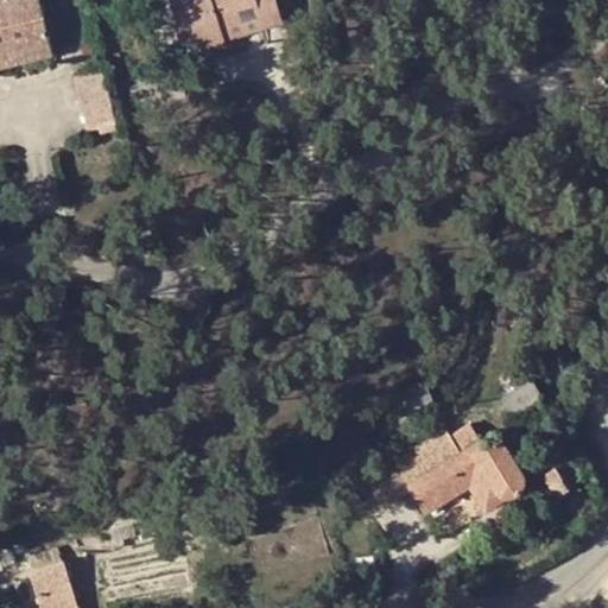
[(0,0),(0,67),(52,55),(39,0),(0,0)]
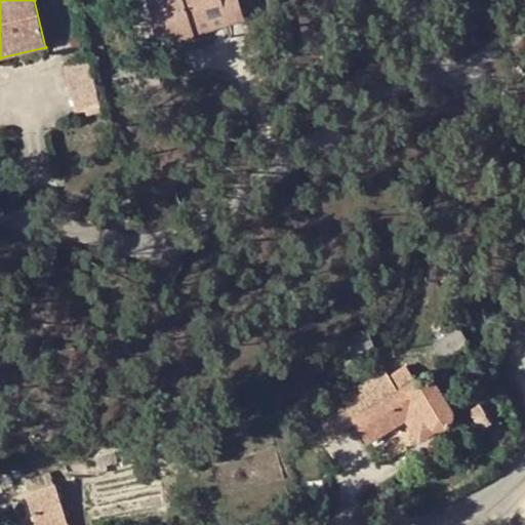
[(162,9),(165,19),(173,42),(196,35),(192,24),(226,13),(230,24),(245,18),(239,0),(147,0),(151,12),(162,9)]
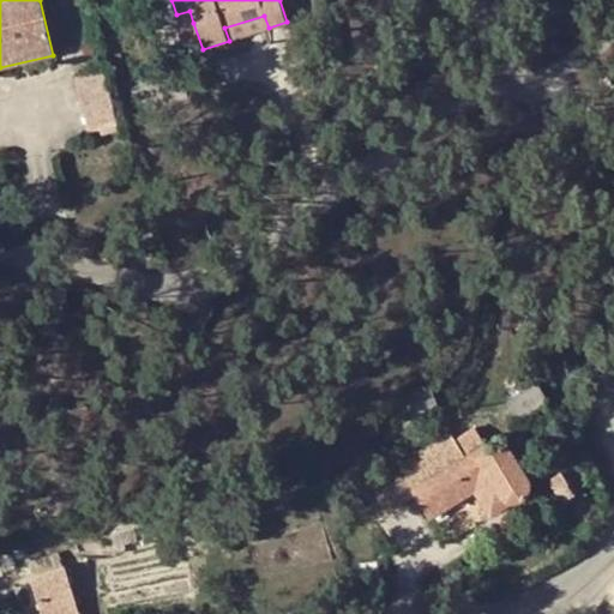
[(190,11),(176,14),(181,28),(193,23),(190,11)]
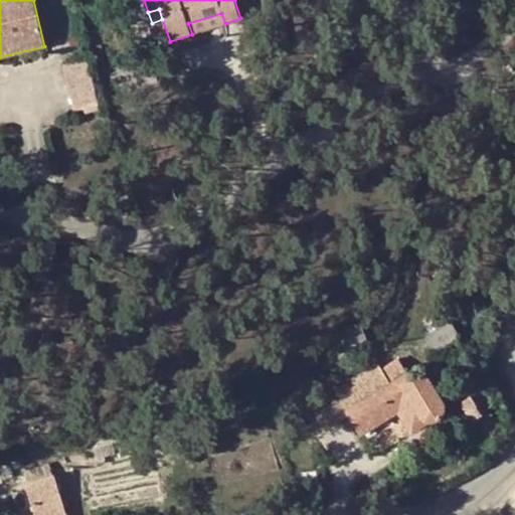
[(188,23),(192,34),(225,23),(221,13),(188,23)]
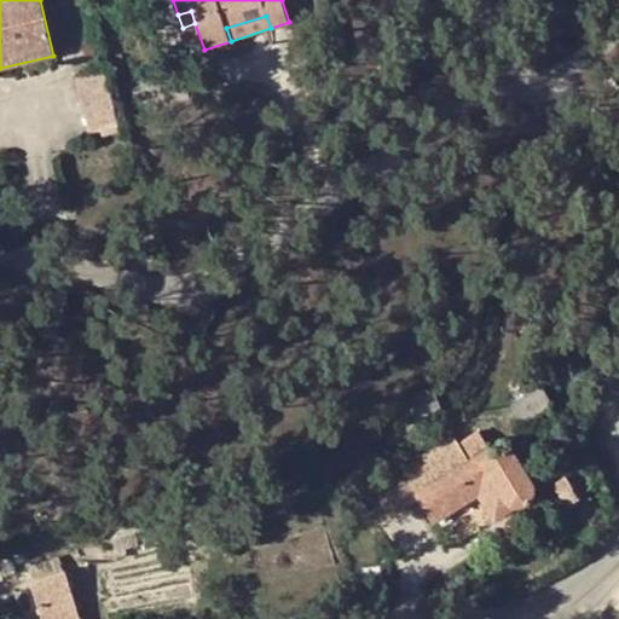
[(105,142),(105,138),(104,122),(103,103),(71,104),(74,144),(105,142)]
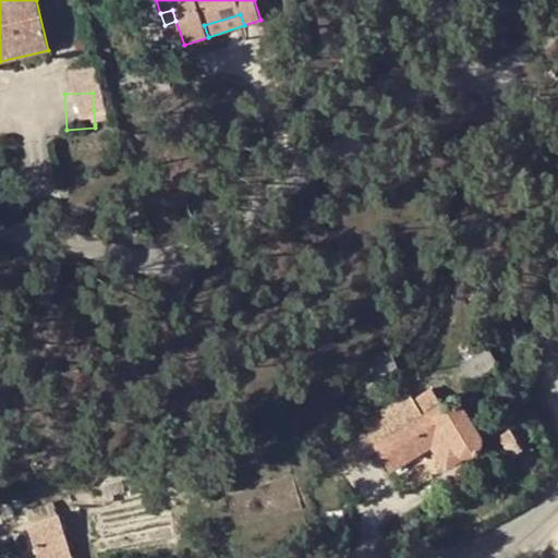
[(94,110),(95,124),(107,123),(106,110),(94,110)]
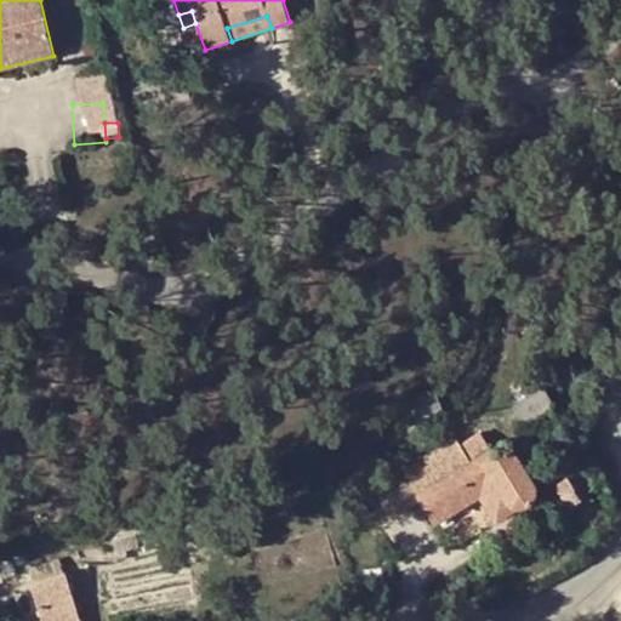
[(64,307),(67,291),(52,289),(50,306),(64,307)]
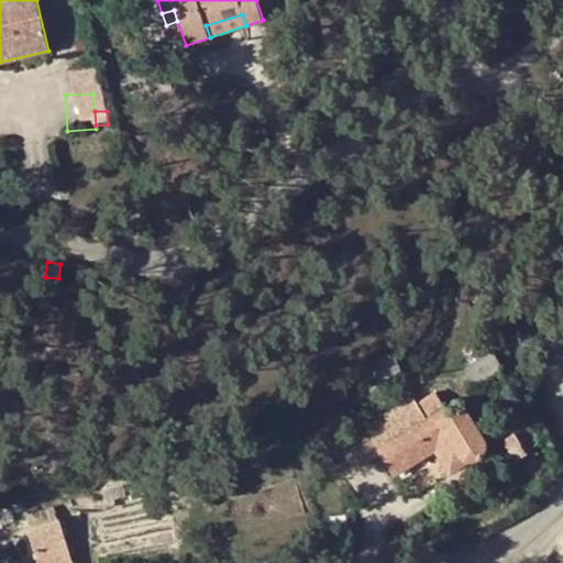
[(399,361),(392,344),(372,354),(379,371),(399,361)]
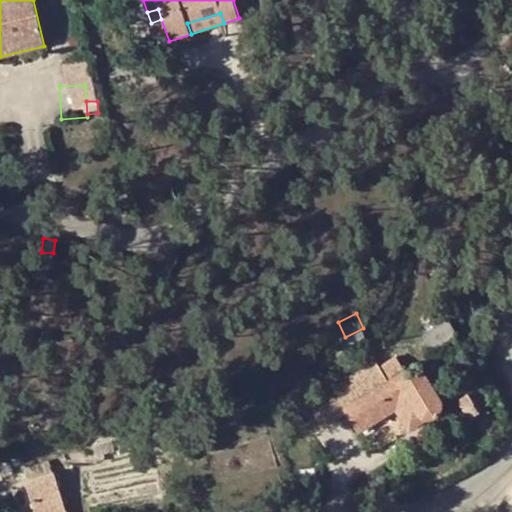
[(407,400),(421,419),(424,419),(430,418),(434,415),(438,411),(440,406),(441,401),(440,395),(420,364),(405,373),(395,356),(375,368),(371,362),(330,388),(357,430),(395,408),(407,400)]
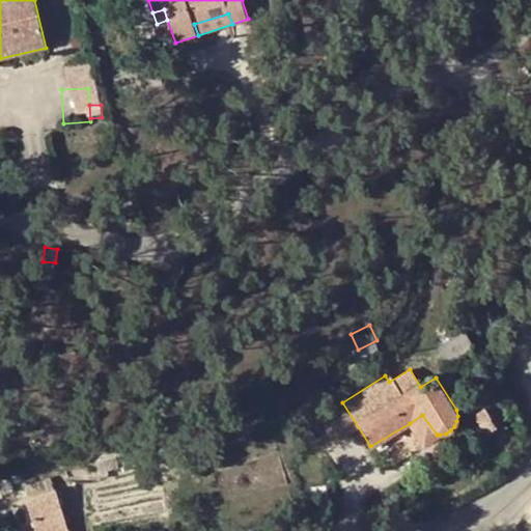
[(473,414),(485,434),(497,425),(484,407),(473,414)]
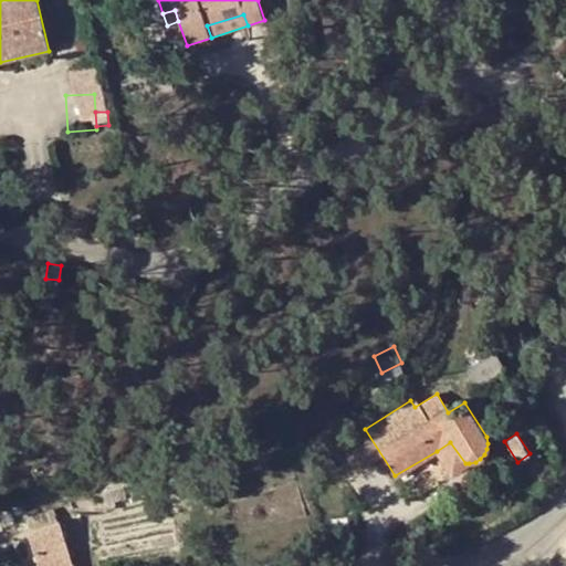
[(437,451),(451,473),(465,463),(450,442),(437,451)]
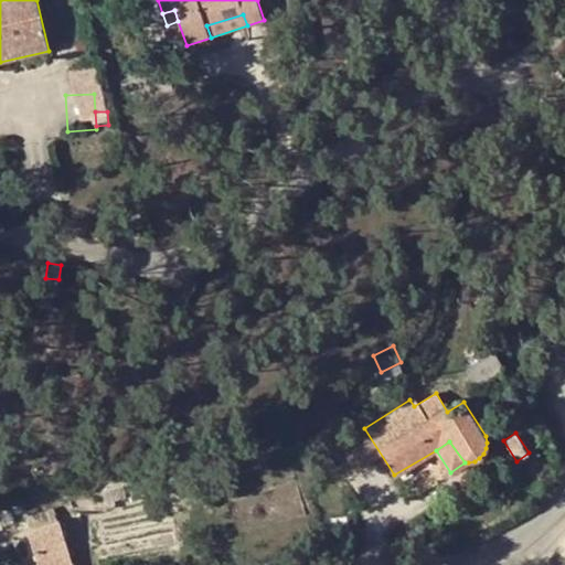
[(57,501),(32,505),(36,534),(62,530),(57,501)]
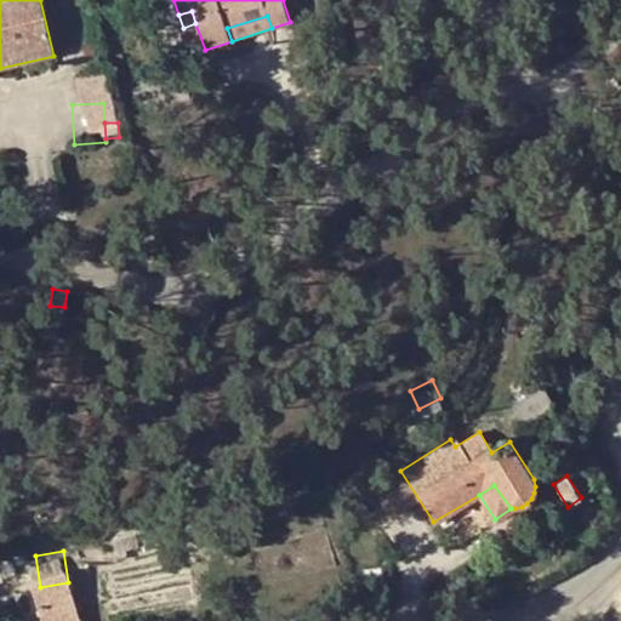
[(68,582),(40,587),(41,596),(69,591),(68,582)]
